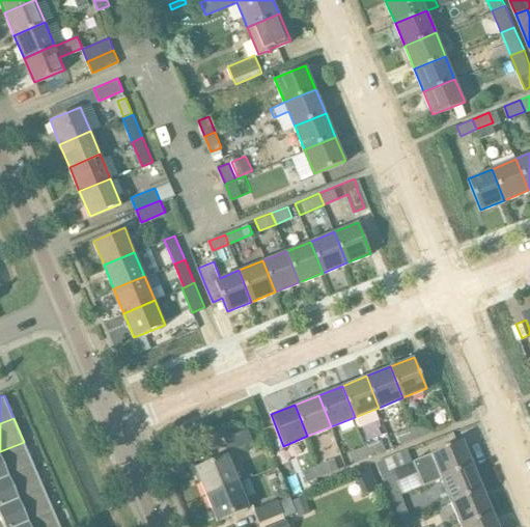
[(413,425),(418,436),(434,430),(428,419),(413,425)]
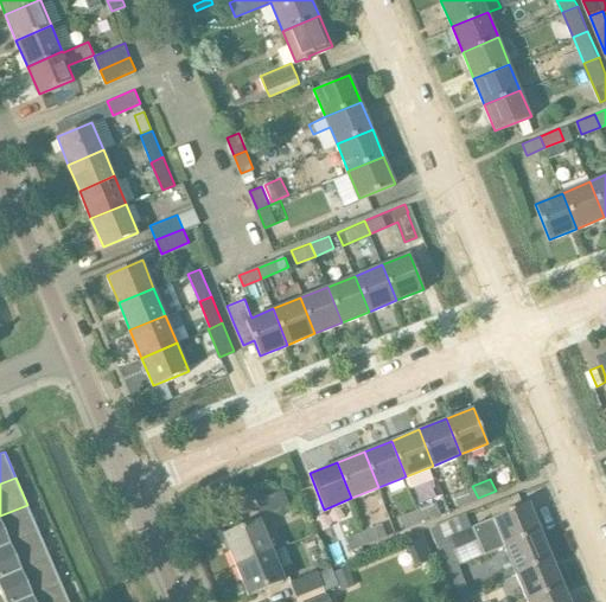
[(459,506),(478,498),(472,486),(454,493),(459,506)]
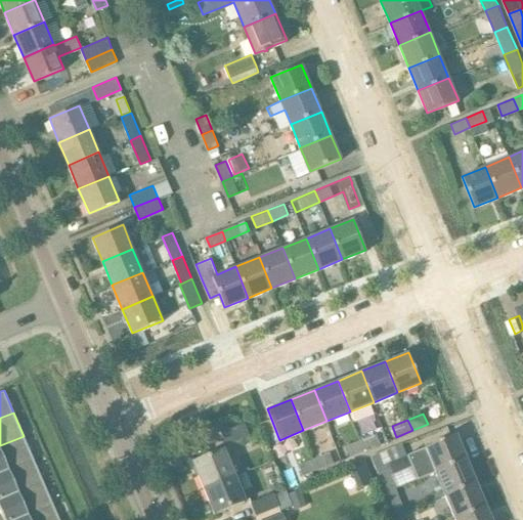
[(227,444),(250,434),(245,422),(221,431),(227,444)]
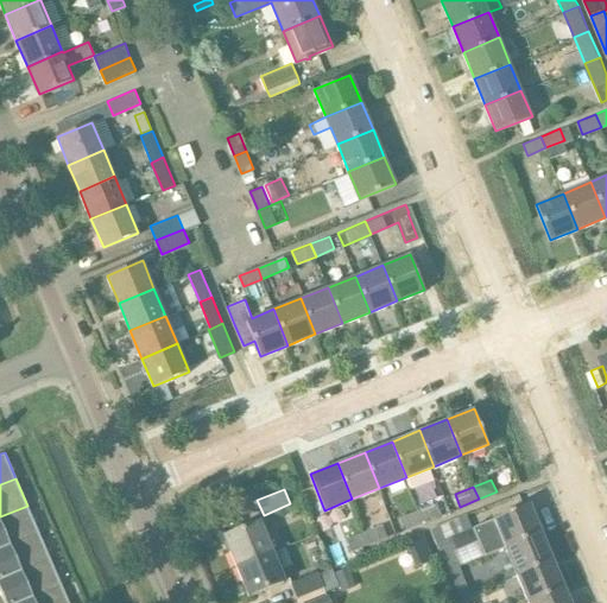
[(424,521),(443,514),(437,500),(419,507),(424,521)]
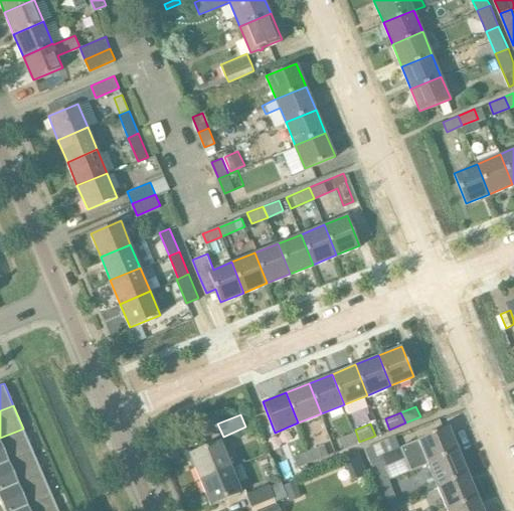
[(427,463),(459,450),(449,426),(401,446),(405,456),(411,470),(427,463)]
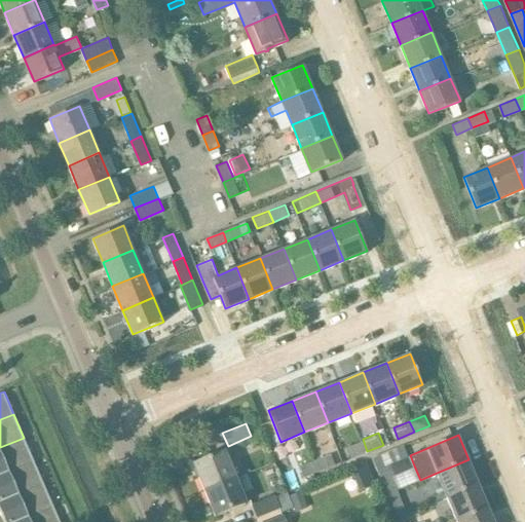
[(24,438),(0,447),(0,474),(34,460),(24,438)]
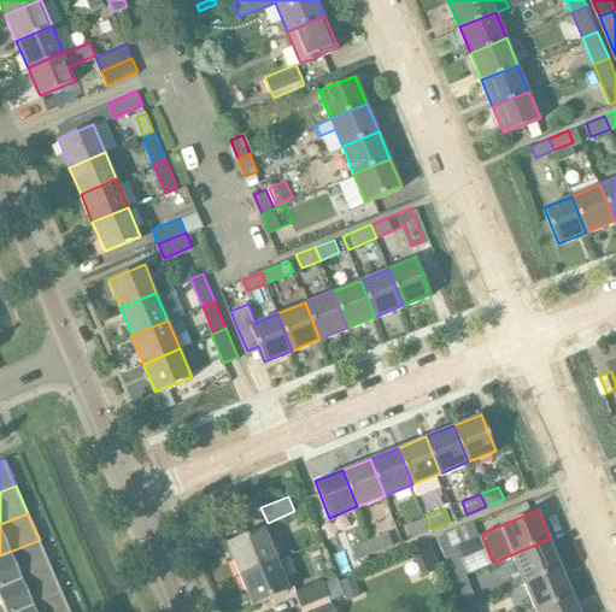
[(430,529),(426,515),(406,523),(412,536),(430,529)]
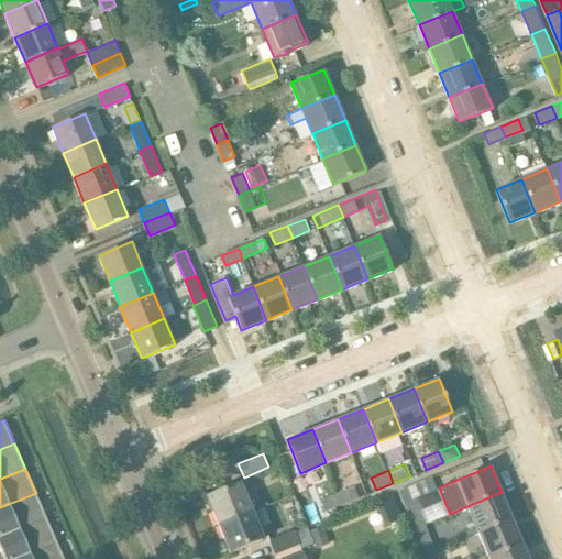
[(291,482),(301,503),(311,499),(302,478),(291,482)]
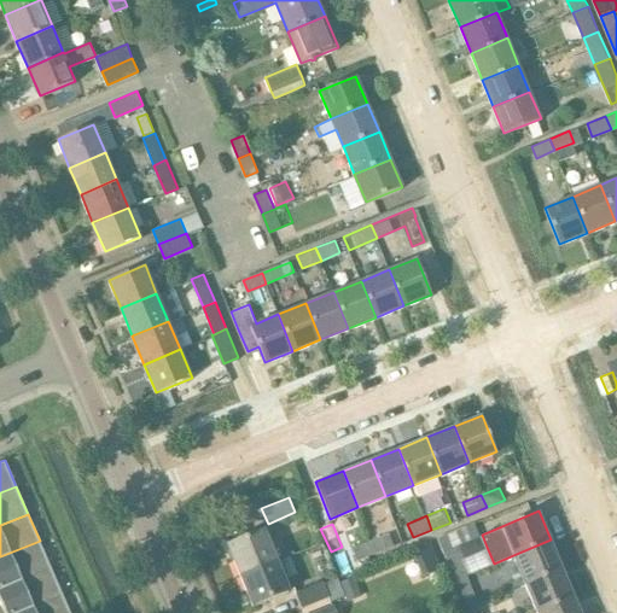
[(438,537),(457,578),(467,573),(455,546),(459,544),(469,541),(463,526),(438,537)]
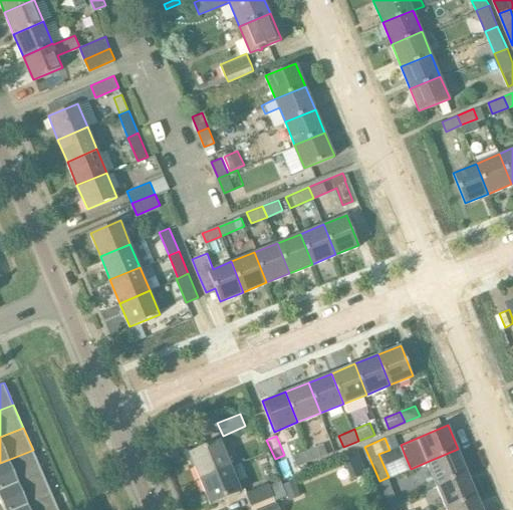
[(190,453),(200,478),(230,465),(220,441),(190,453)]
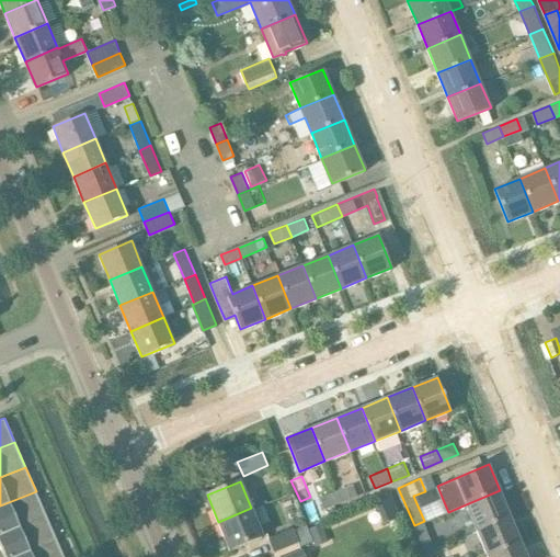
[(341,501),(358,495),(353,482),(336,489),(341,501)]
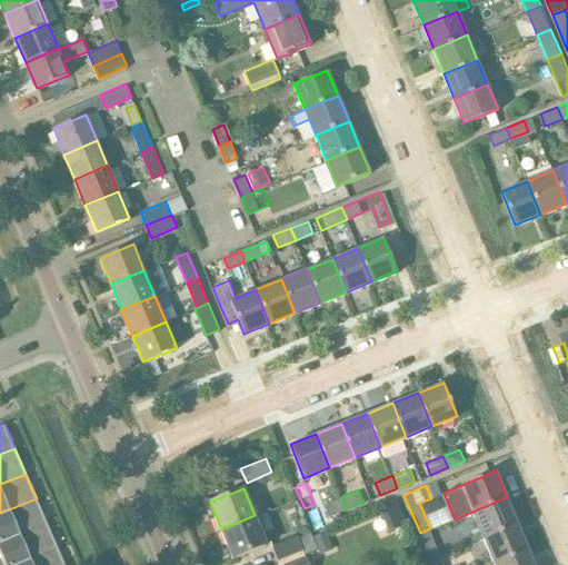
[(431,498),(422,502),(427,514),(448,504),(444,493),(442,493),(431,498)]
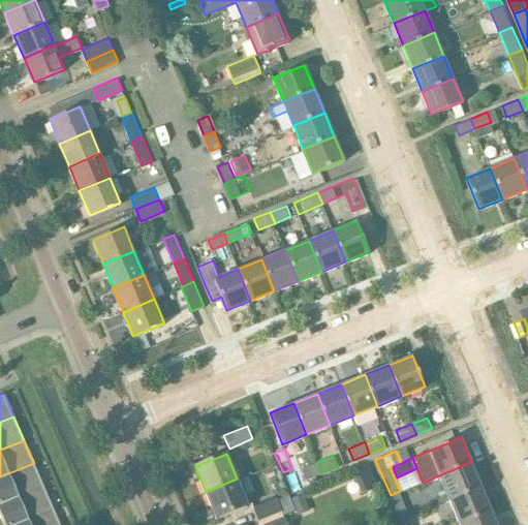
[(321,472),(317,461),(302,467),(306,479),(321,472)]
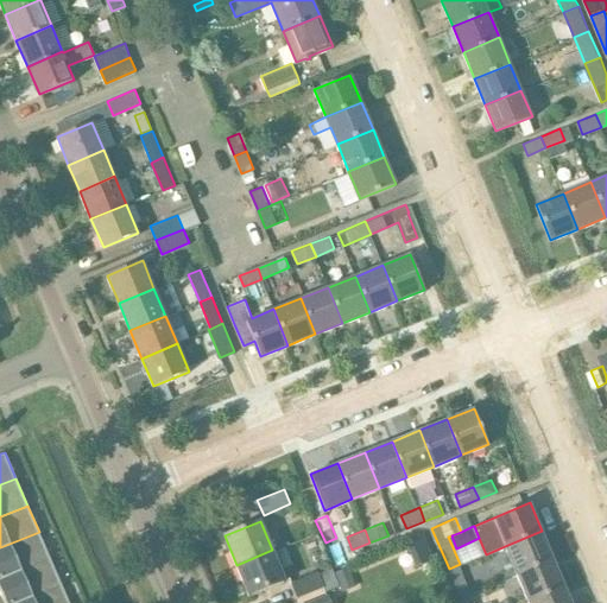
[(554,558),(542,531),(505,546),(517,573),(554,558)]
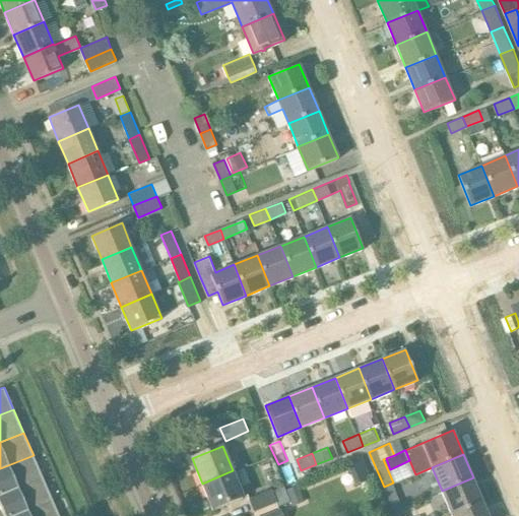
[(0,496),(43,477),(34,455),(0,468),(0,496)]
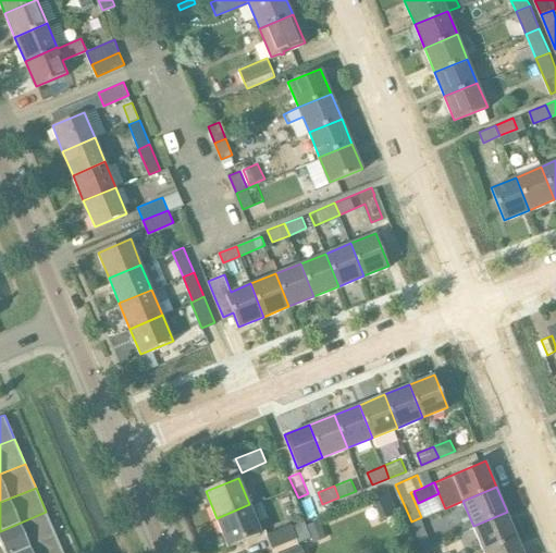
[(387,488),(371,494),(381,519),(398,512),(387,488)]
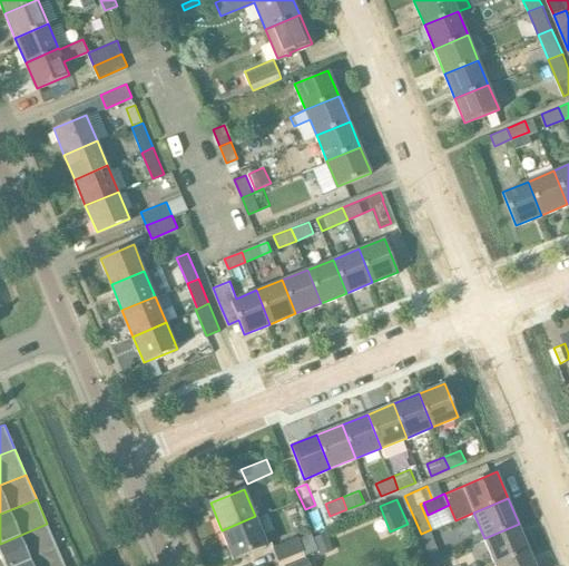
[(267,544),(255,516),(222,530),(233,558),(267,544)]
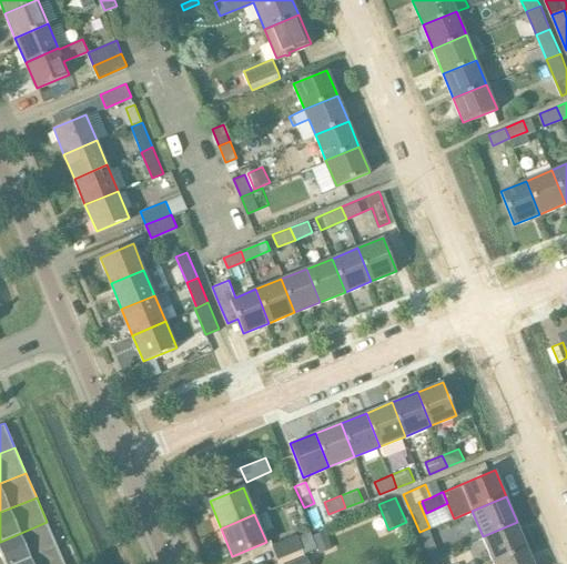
[(47,522),(0,542),(0,551),(4,563),(17,563),(58,546),(47,522)]
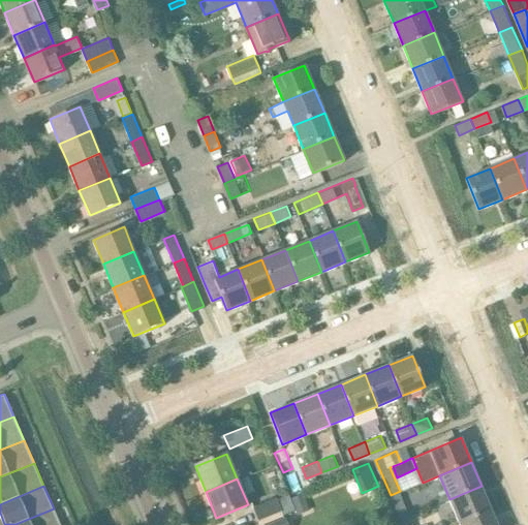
[(491,511),(482,486),(449,499),(460,524),(491,511)]
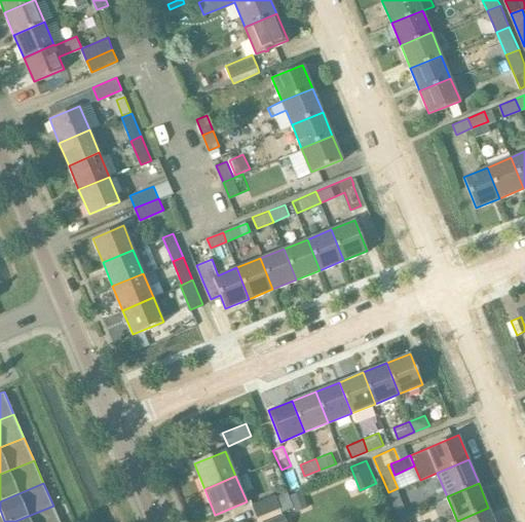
[(398,488),(388,492),(399,517),(408,513),(398,488)]
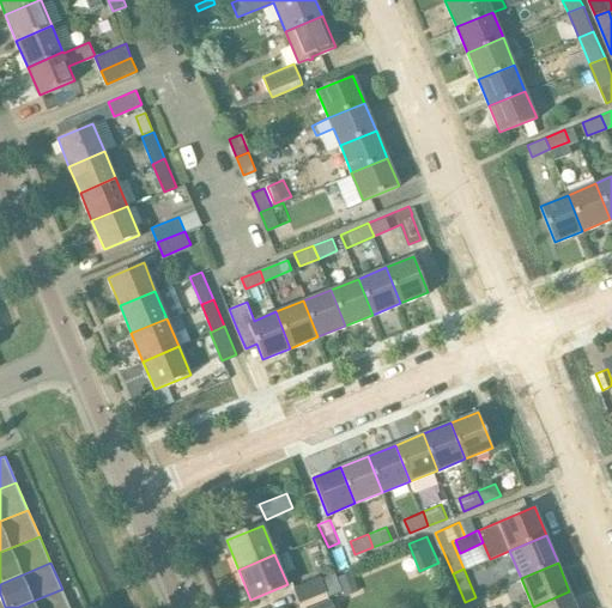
[(359,589),(352,570),(338,576),(346,594),(359,589)]
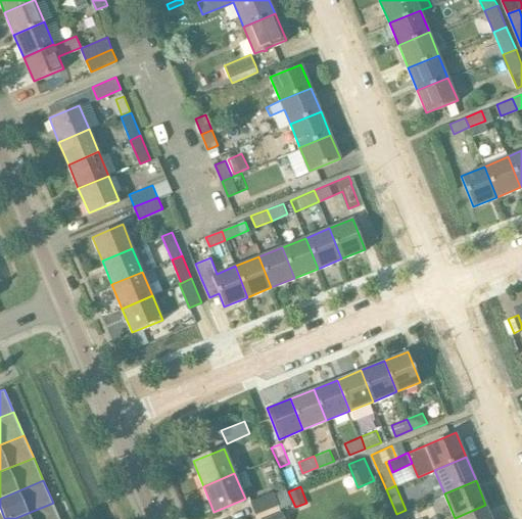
[(280,504),(275,491),(250,501),(255,514),(280,504)]
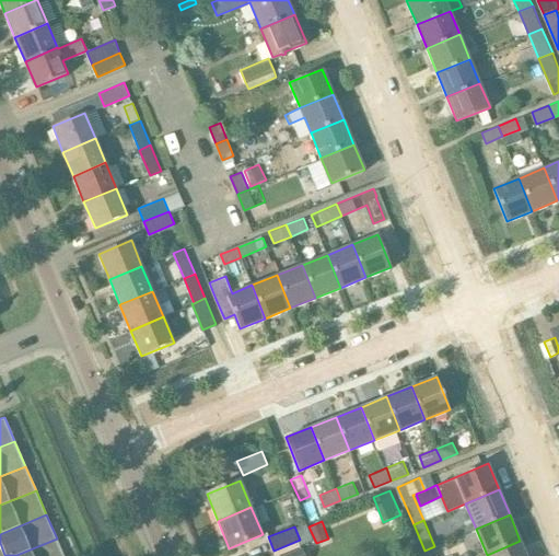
[(63,555),(57,539),(16,555),(63,555)]
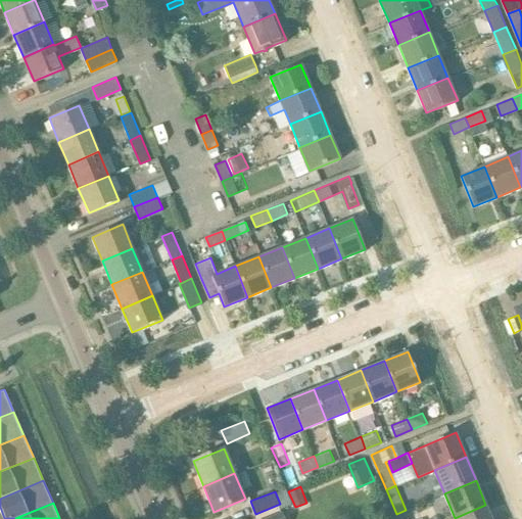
[(491,518),(485,505),(455,518),(491,518)]
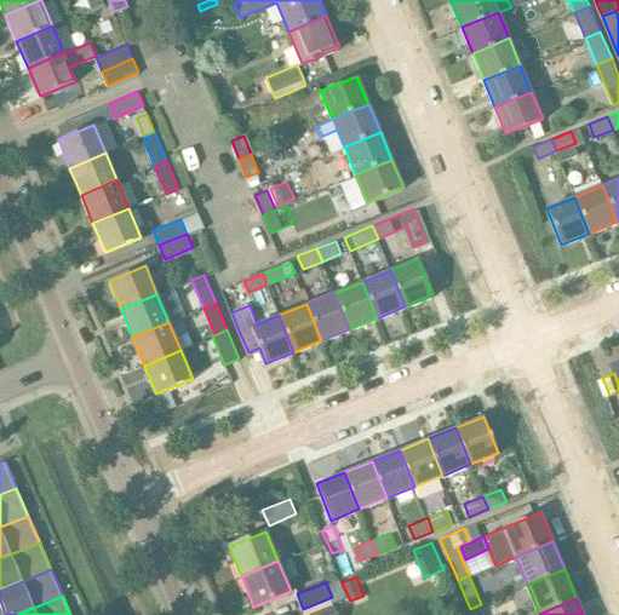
[(470,609),(471,614),(485,614),(481,604),(470,609)]
